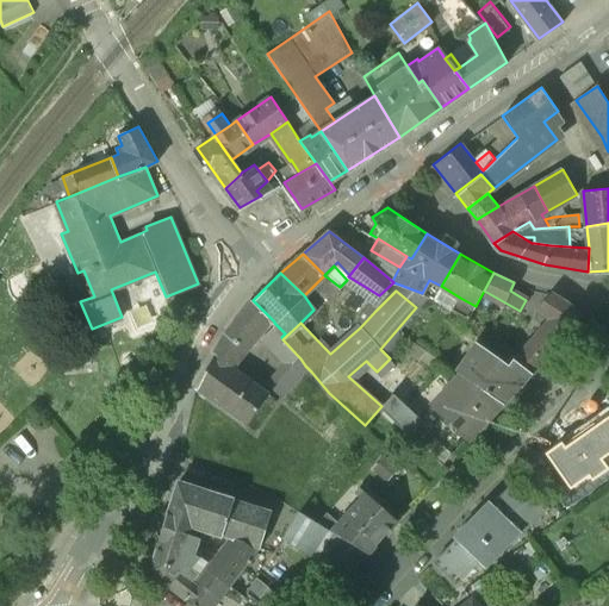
[(567,299),(552,292),(538,308),(551,316),(554,312),(573,329),(585,316),(567,299)]
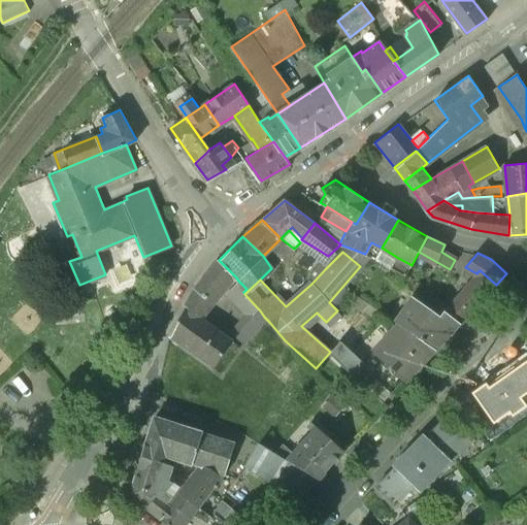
[(412,265),(398,258),(393,267),(406,274),(412,265)]
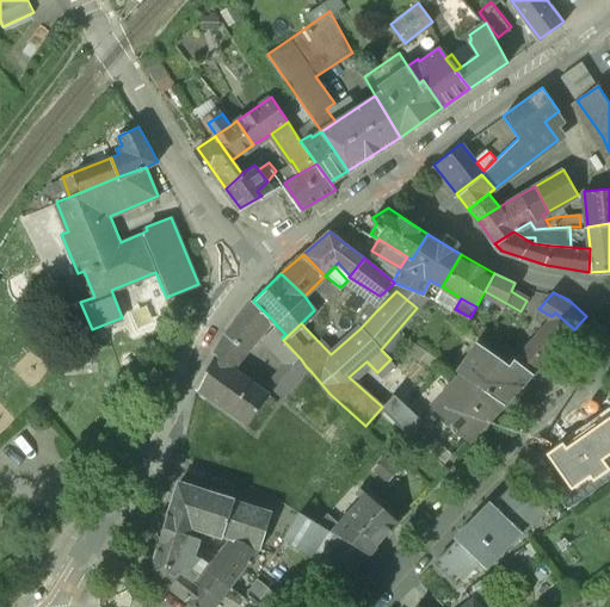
[(253,301),(227,333),(216,352),(233,365),(246,348),(254,354),(264,341),(257,335),(270,317),(253,301)]
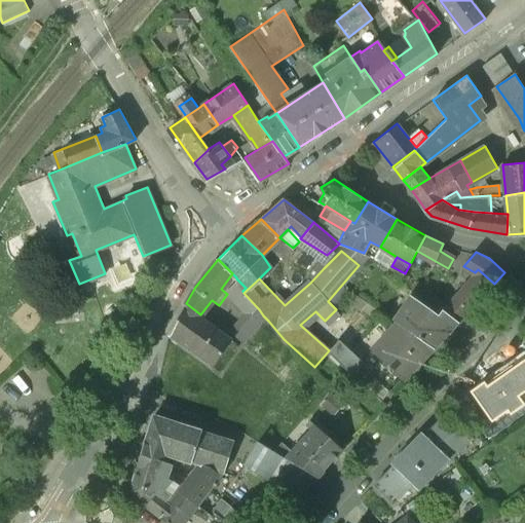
[(475,272),(454,296),(472,310),(494,284),(478,269),(475,272)]
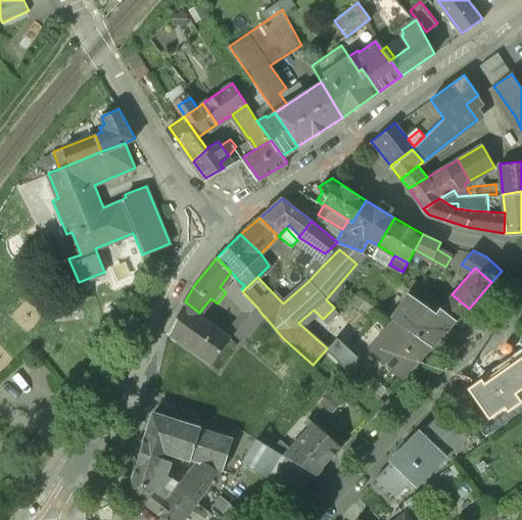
[(247,312),(233,329),(241,336),(256,320),(252,317),(256,313),(261,316),(262,314),(257,308),(242,291),(241,289),(234,297),(247,312)]
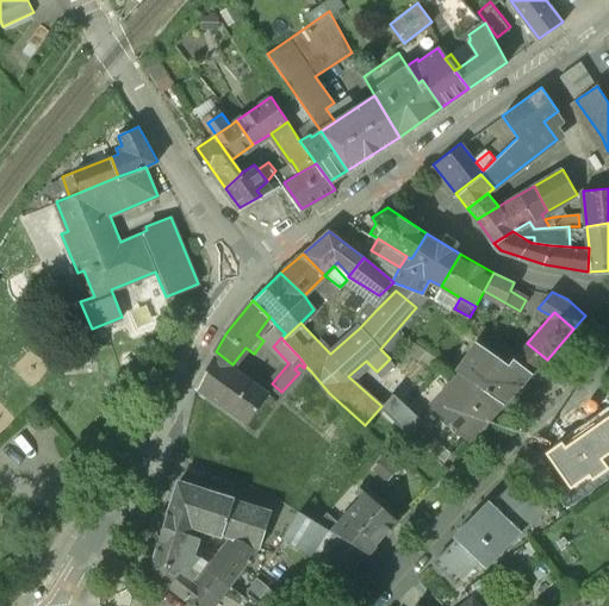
[(517,354),(514,358),(533,374),(547,360),(527,343),(517,354)]
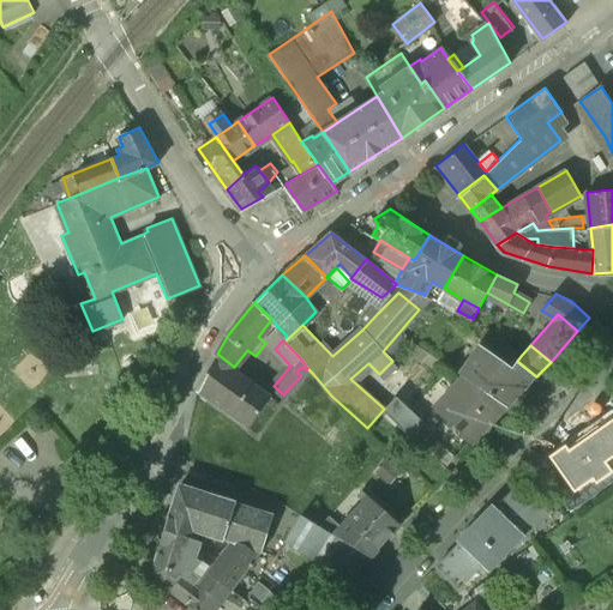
[(521,356),(509,346),(502,357),(485,346),(463,375),(508,406),(536,376),(517,361),(521,356)]
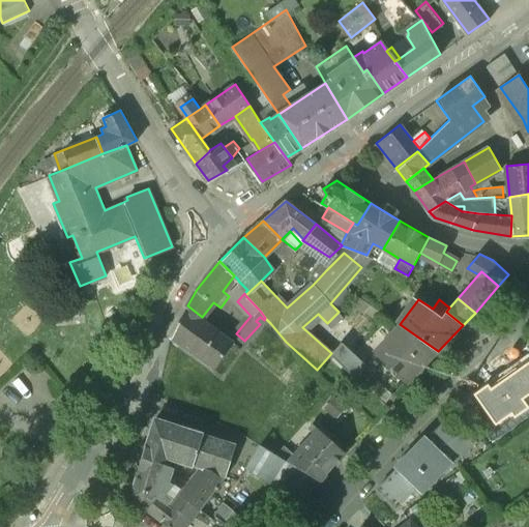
[(202,317),(187,305),(171,335),(215,368),(234,340),(202,317)]
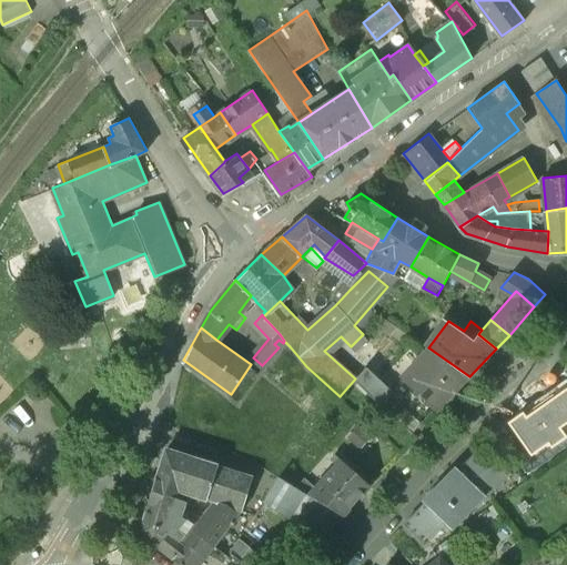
[(428,347),(427,347),(402,375),(413,386),(400,401),(421,421),(452,387),(456,391),(469,376),(428,347)]
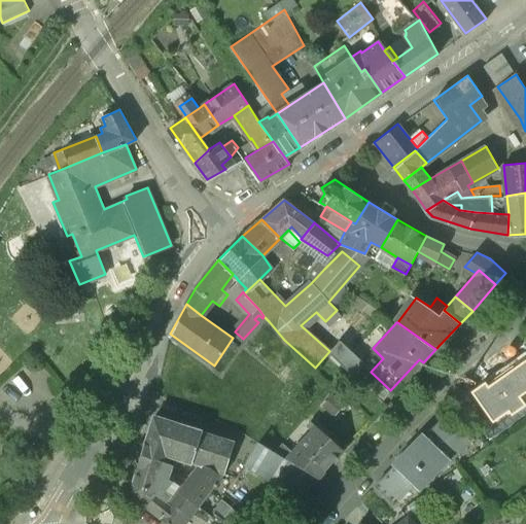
[(0,370),(14,360),(0,340),(0,370)]
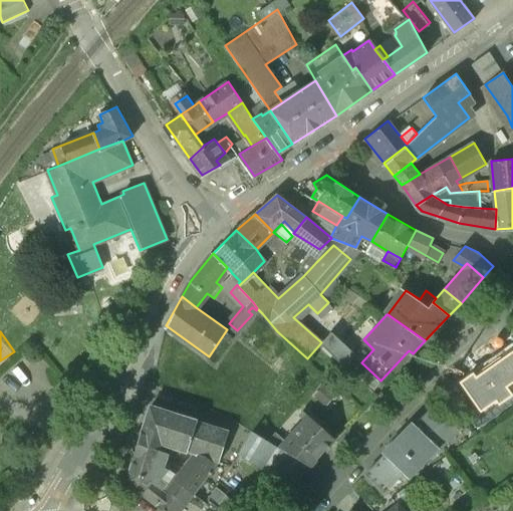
[(356,353),(331,331),(321,342),(346,364),(356,353)]
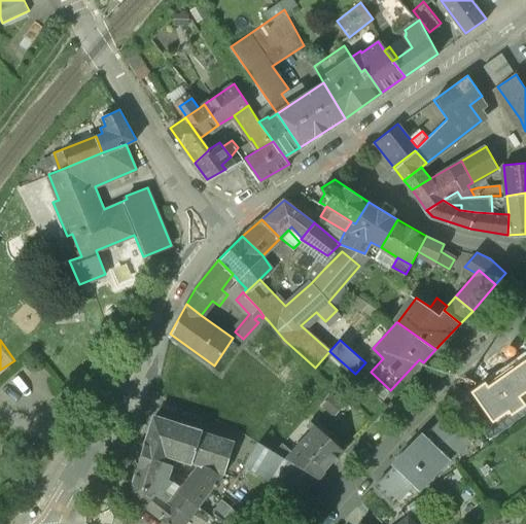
[(202,429),(154,415),(143,450),(164,456),(164,453),(169,454),(191,461),(202,429)]
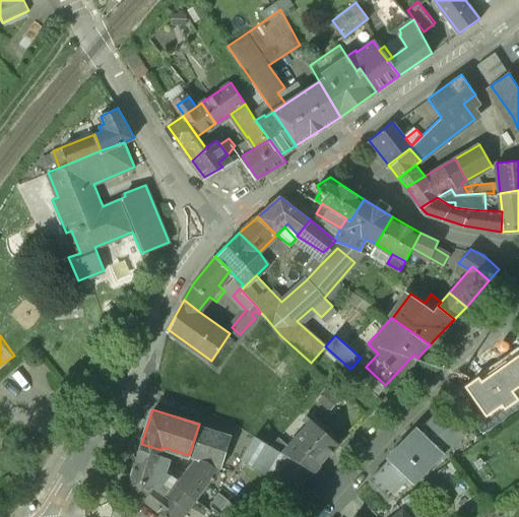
[(465,436),(439,409),(418,430),(443,454),(445,456),(465,436)]
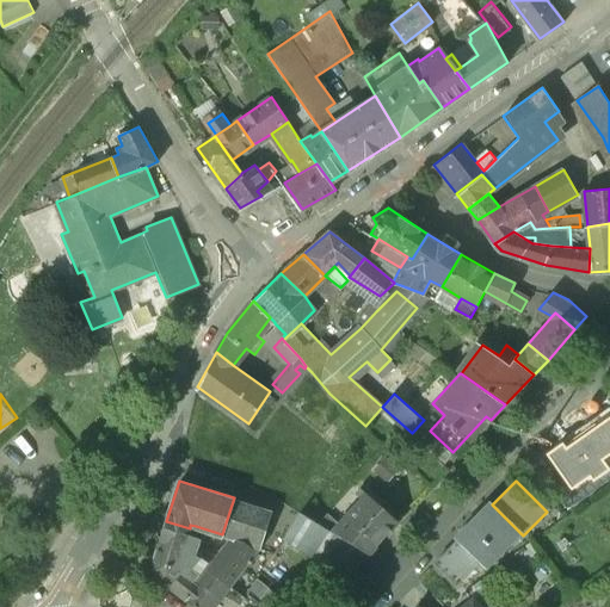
[(367,491),(361,487),(357,491),(362,496),(367,491)]
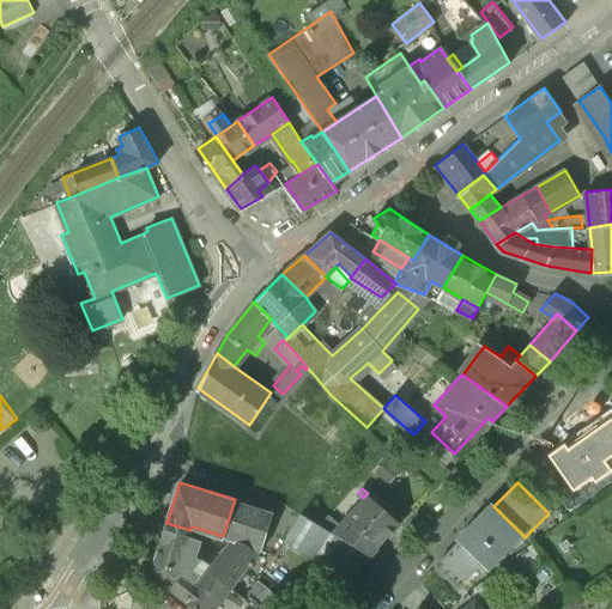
[(363,498),(333,533),(370,555),(400,523),(368,493),(363,498)]
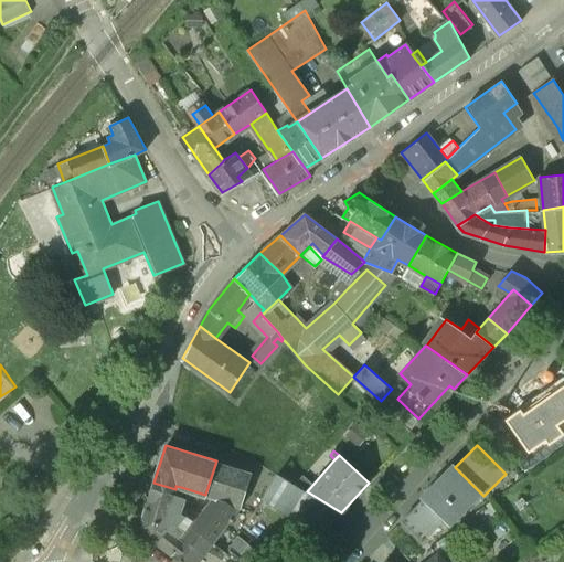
[(252,472),(216,460),(205,495),(212,497),(229,502),(241,506),(247,487),(252,472)]
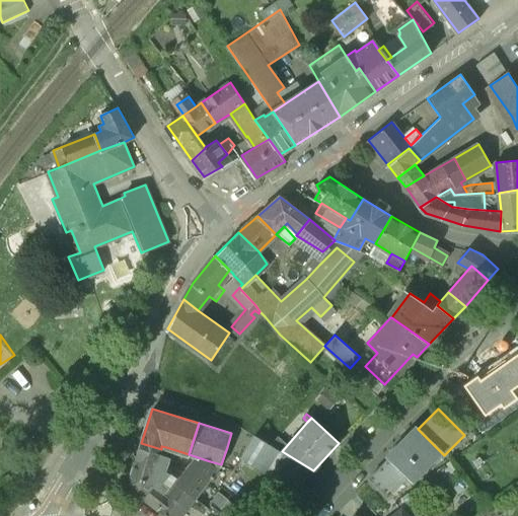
[(416,427),(397,445),(396,444),(389,450),(391,451),(387,455),(389,457),(409,477),(414,482),(442,453),(418,429),(416,427)]
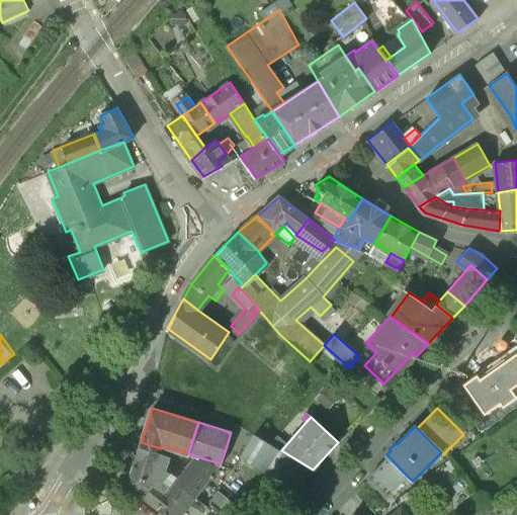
[(242,439),(231,432),(227,446),(239,449),(242,439)]
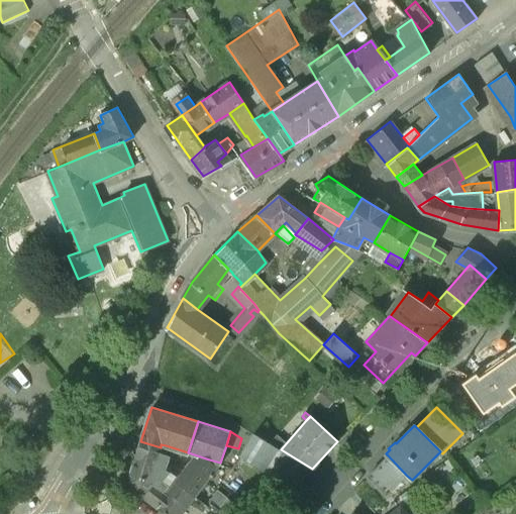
[(281,449),(253,432),(240,453),(295,489),(312,469),(281,449)]
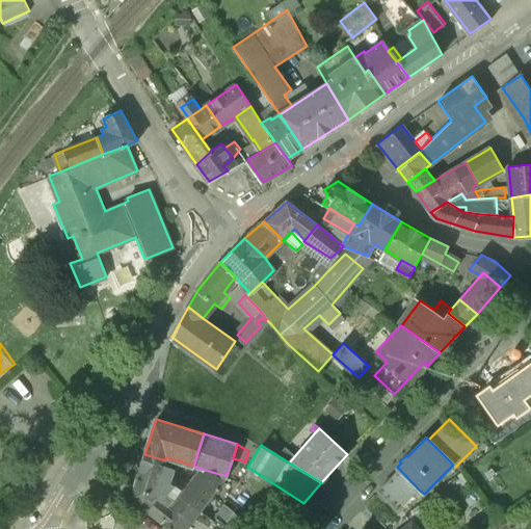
[(144,454),(130,498),(145,510),(147,510),(157,496),(167,505),(178,492),(179,488),(160,476),(163,465),(165,460),(144,454)]
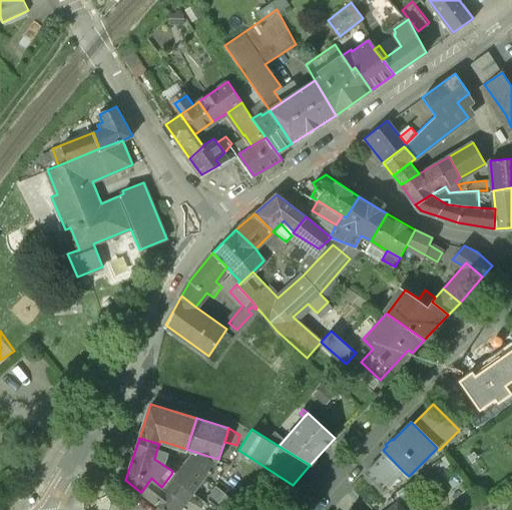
[(207,456),(192,451),(173,477),(174,477),(193,491),(204,476),(214,462),(206,457),(207,456)]
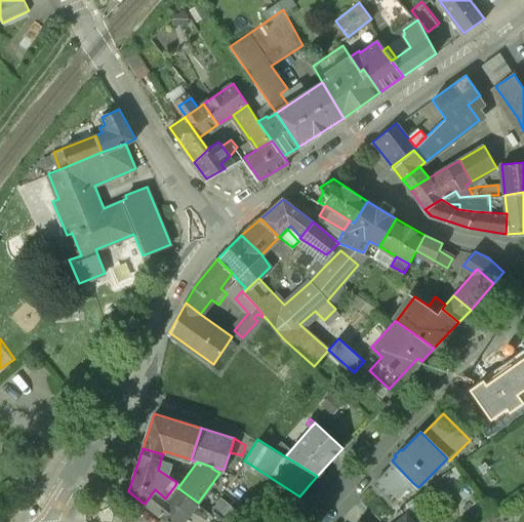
[(394,463),(373,483),(393,504),(413,483),(394,463)]
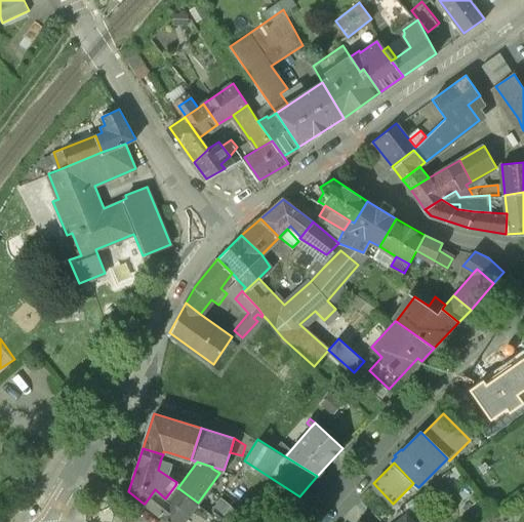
[(175,485),(165,498),(155,489),(145,504),(168,521),(184,521),(198,503),(178,488),(177,488),(175,485)]
